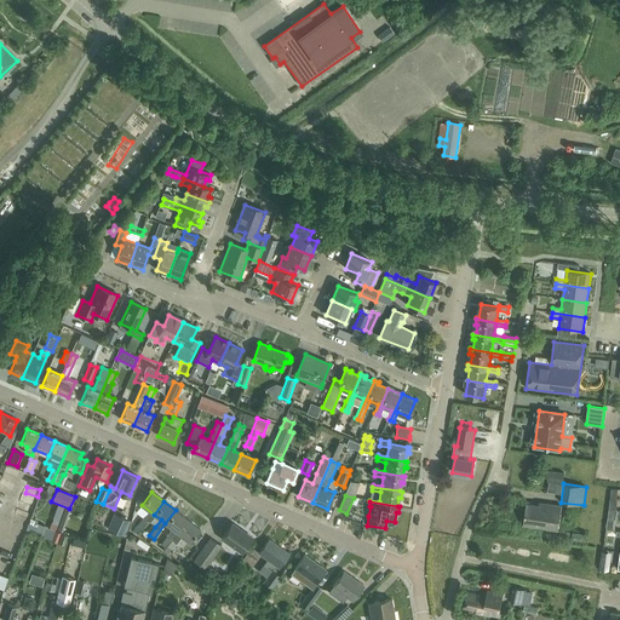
[(558,530),(562,506),(546,504),(546,506),(527,504),(523,526),(558,530)]
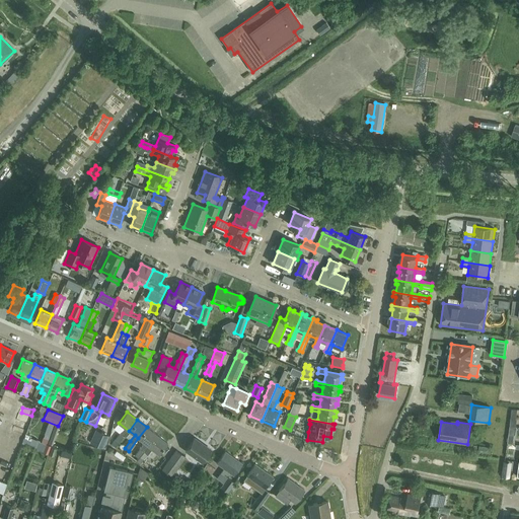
[(55,425),(53,430),(48,444),(53,445),(60,427),(55,425)]
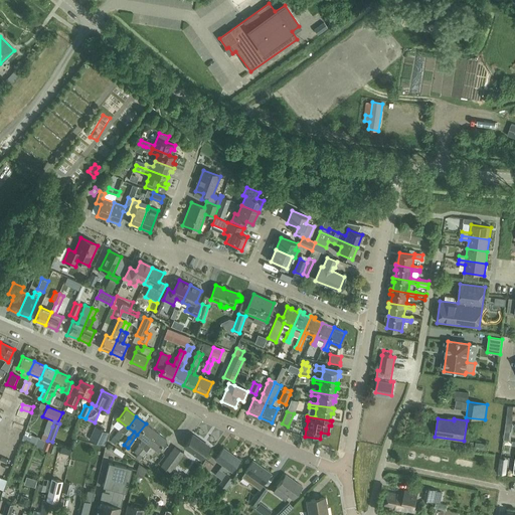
[(118,440),(123,434),(119,431),(112,423),(111,432),(108,441),(114,445),(115,445),(118,440)]
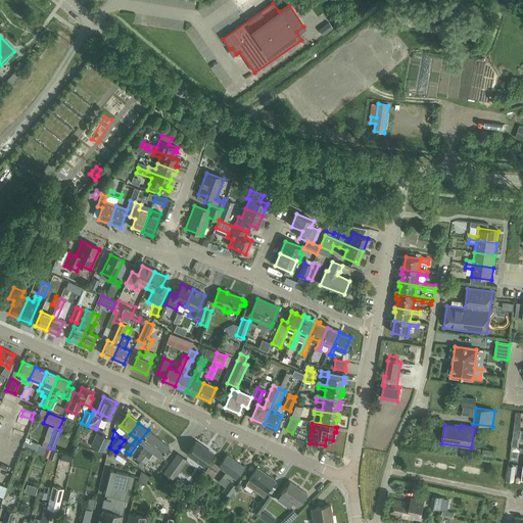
[(146,446),(141,453),(136,459),(139,462),(158,437),(148,430),(139,441),(146,446)]
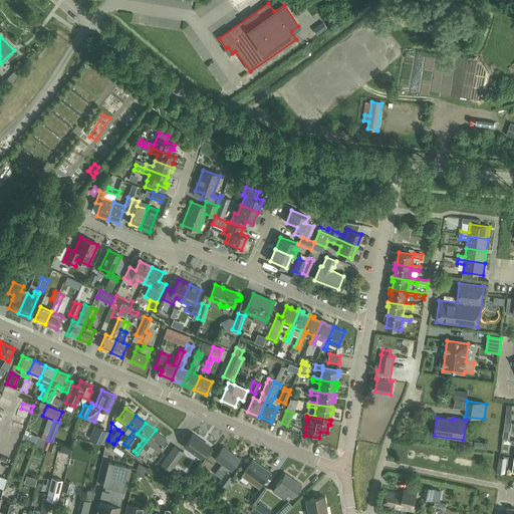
[(104,445),(107,436),(108,430),(94,426),(93,432),(90,441),(104,445)]
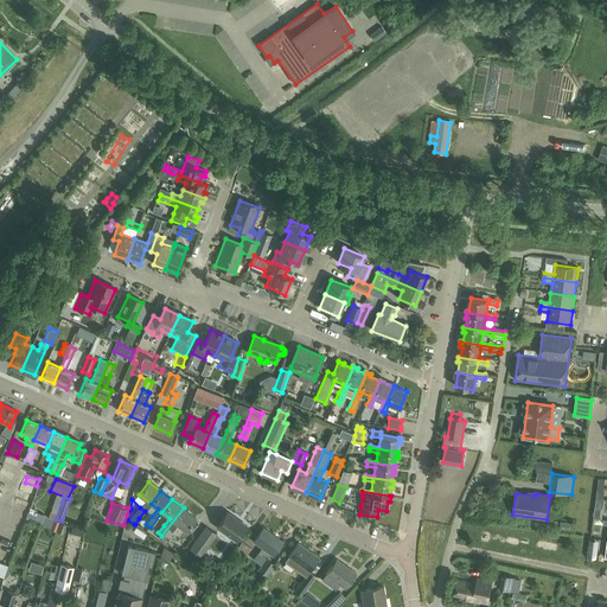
[(196,517),(184,508),(161,536),(166,540),(172,532),(178,525),(185,530),(196,517)]
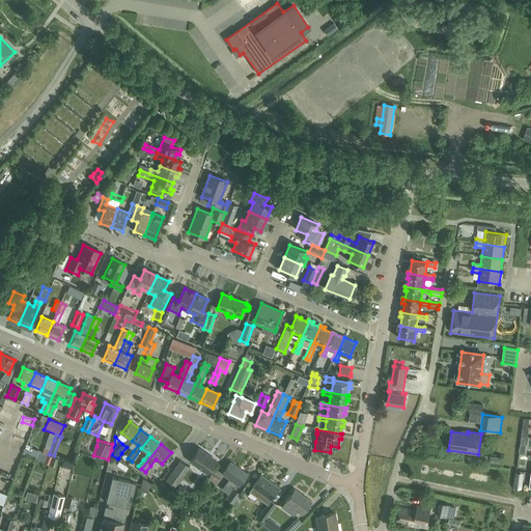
[(216,462),(198,449),(190,460),(197,466),(207,473),(216,462)]
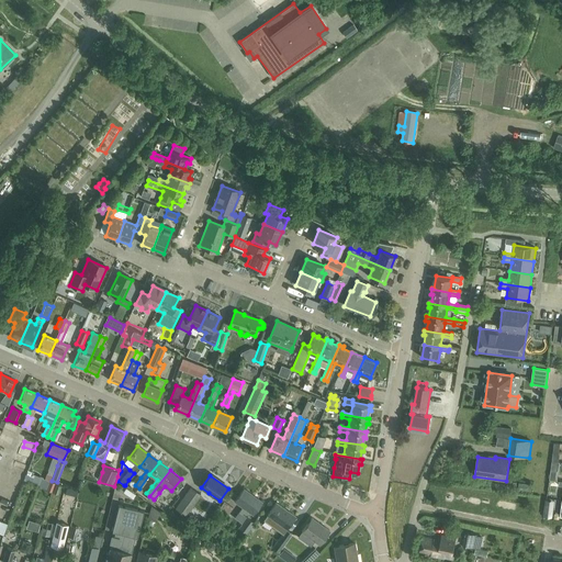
[(62,481),(59,489),(66,491),(68,483),(62,481)]
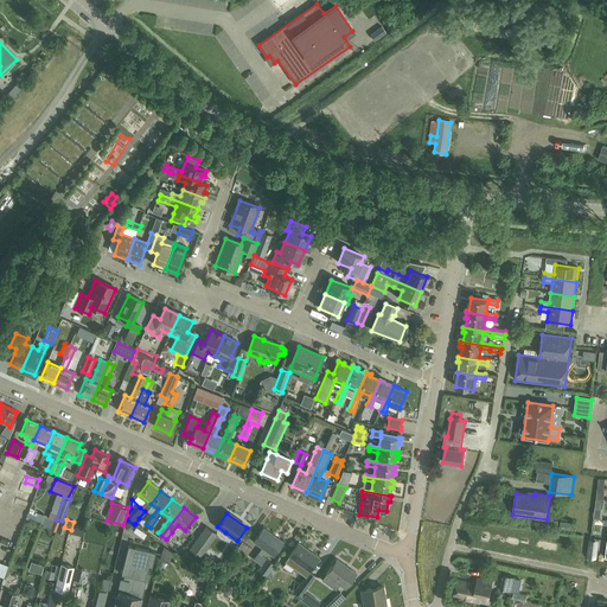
[(76,521),(71,547),(81,548),(83,534),(88,535),(90,523),(76,521)]
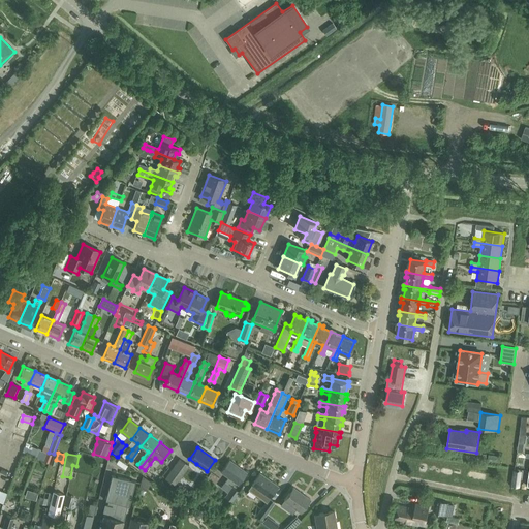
[(129,465),(132,461),(123,455),(120,459),(129,465)]
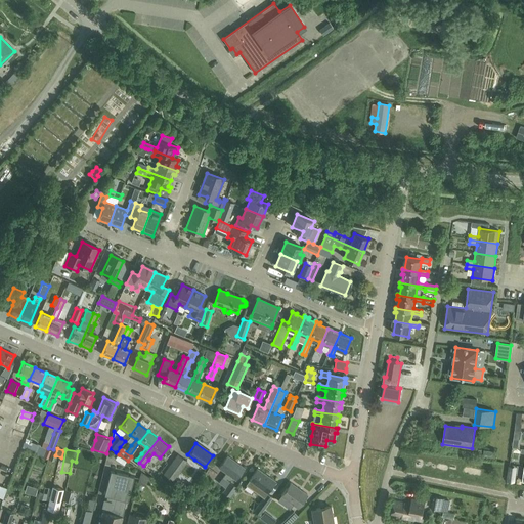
[(187,462),(177,455),(164,475),(173,481),(187,462)]
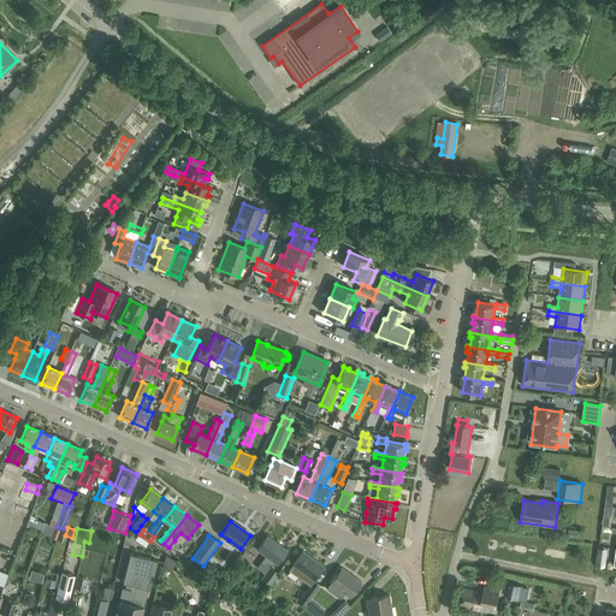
[(261,561),(262,562),(258,568),(265,574),(262,579),(271,585),(279,573),(271,567),(268,566),(271,561),(277,564),(288,551),(267,537),(258,550),(265,556),(261,561)]
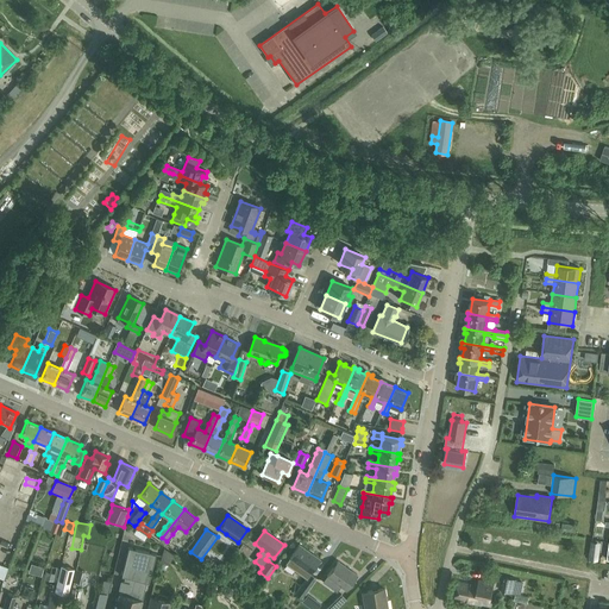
[(183,532),(179,539),(186,544),(190,537),(183,532)]
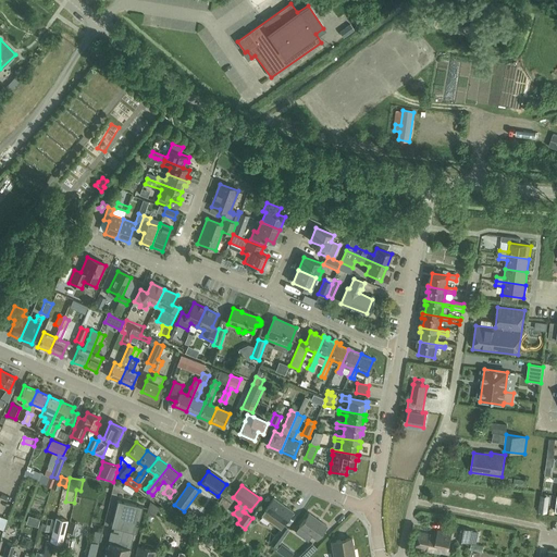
[(293,512),(273,498),(261,516),(280,529),(270,543),(276,547),(289,529),(284,524),(293,512)]
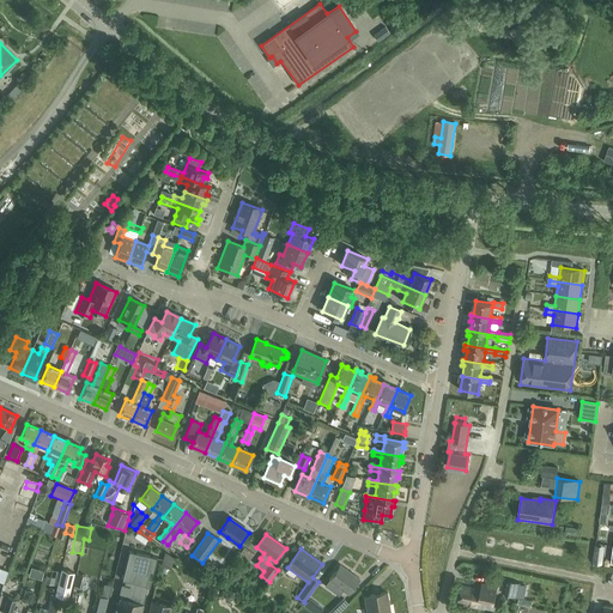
[(119,599),(119,600),(120,600),(117,608),(115,608),(114,612),(141,612),(145,599),(144,599),(147,587),(150,587),(157,558),(129,552),(122,581),(126,581),(125,586),(121,584),(119,594),(122,595),(121,599),(119,599)]
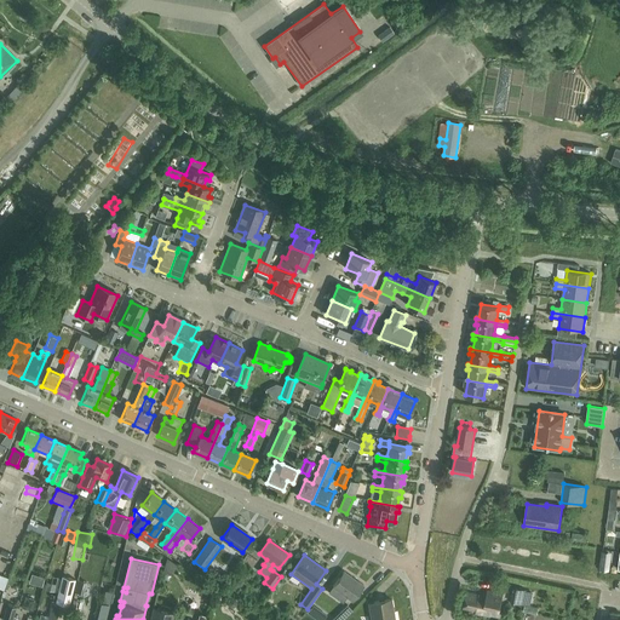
[(340,573),(348,564),(343,561),(336,569),(340,573)]
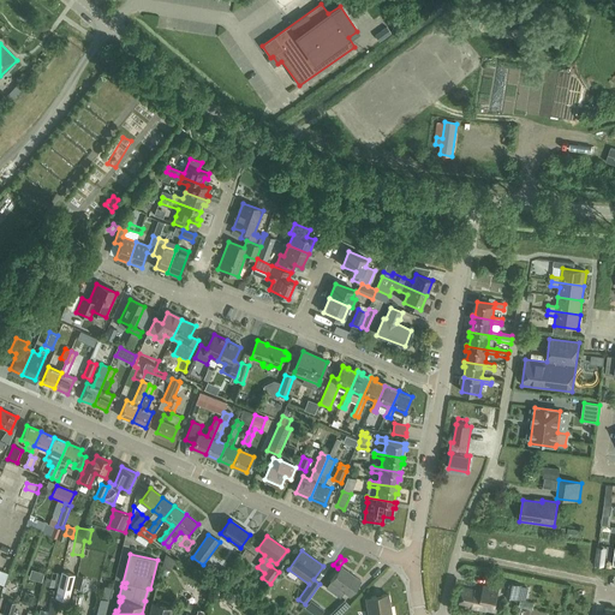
[(330,583),(350,597),(360,581),(341,567),(330,583)]
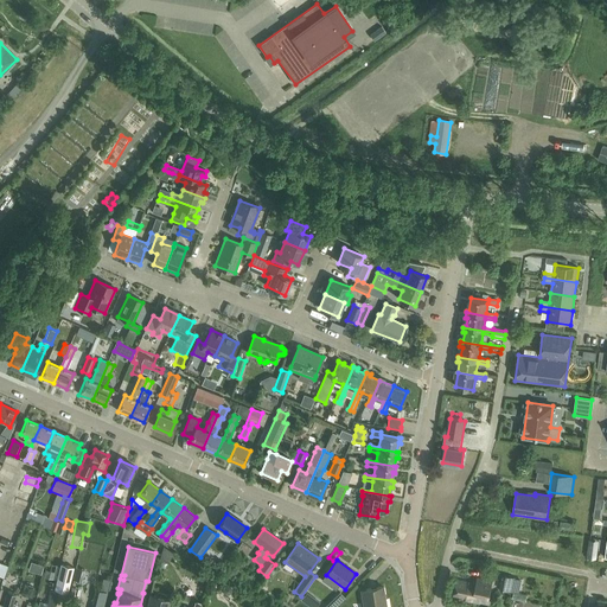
[(53,589),(66,593),(72,567),(59,563),(53,589)]
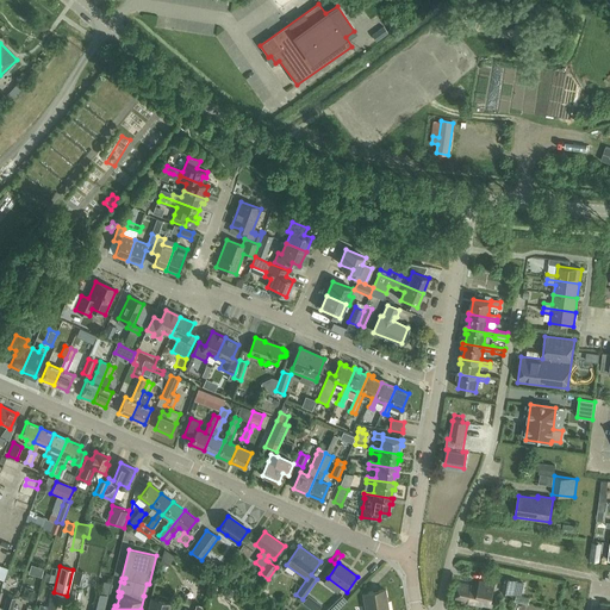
[(104,587),(111,591),(116,580),(109,577),(104,587)]
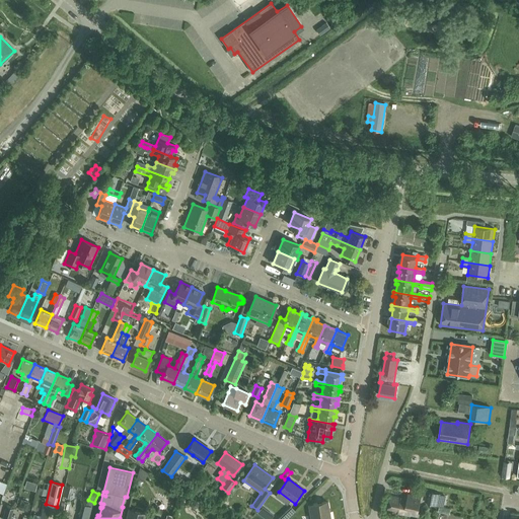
[(440,494),(430,492),(428,504),(438,506),(440,494)]
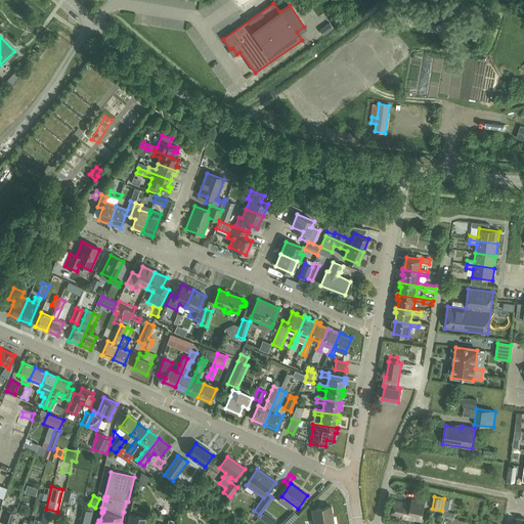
[(411,500),(410,505),(394,501),(391,516),(421,522),(425,503),(411,500)]
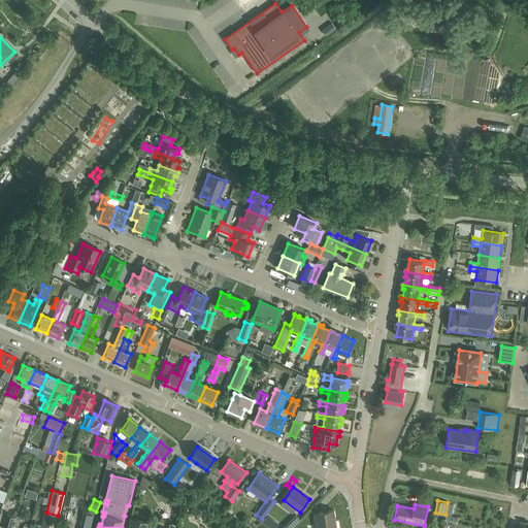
[(193,514),(195,517),(198,518),(201,517),(202,513),(200,509),(197,509),(194,510),(193,514)]
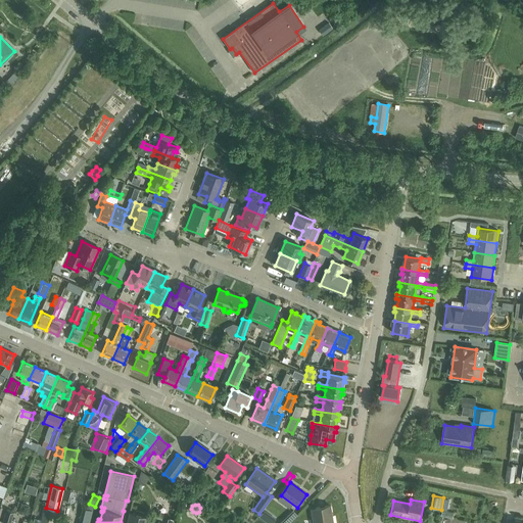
[(332,522),(330,506),(312,509),(314,522),(332,522)]
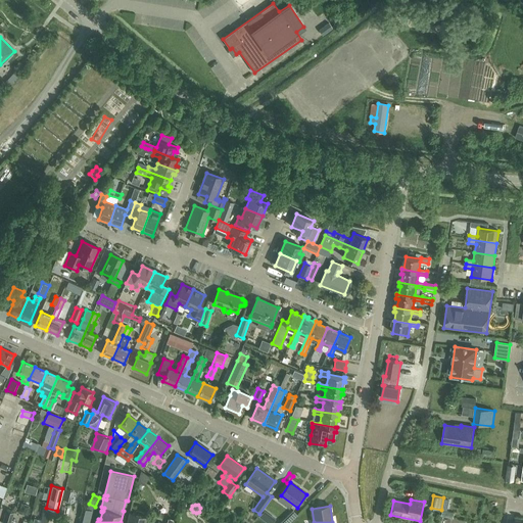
[(88,522),(92,511),(86,510),(82,509),(79,522),(78,522),(88,522)]
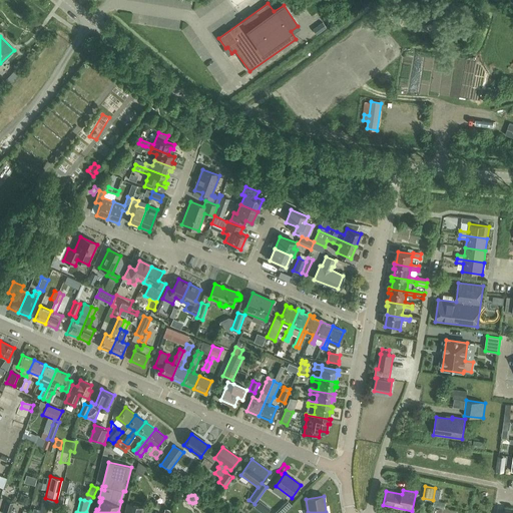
[(10,512),(14,502),(6,500),(2,512),(5,512),(10,512)]
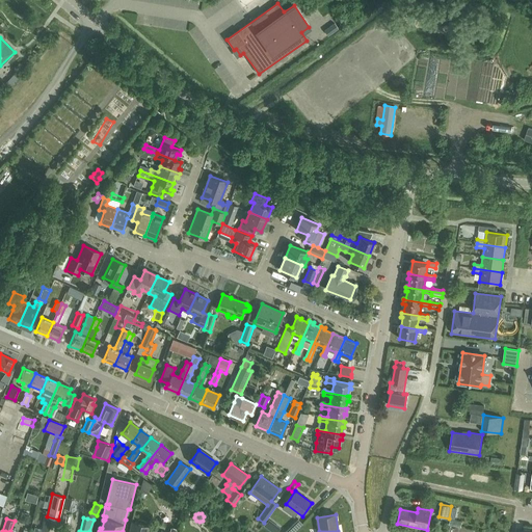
[(294,531),(302,524),(298,520),(285,531),(294,531)]
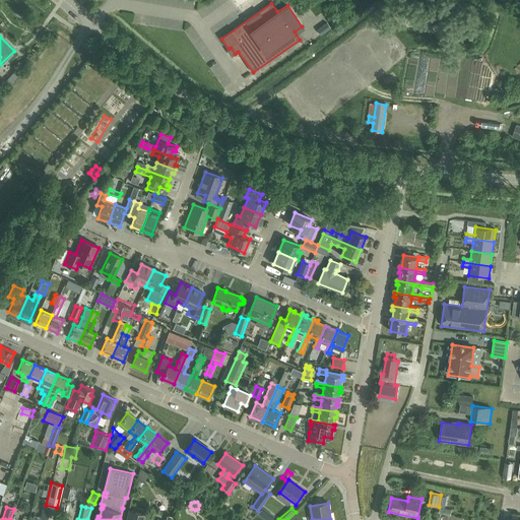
[(128,510),(125,519),(144,519),(146,514),(128,510)]
